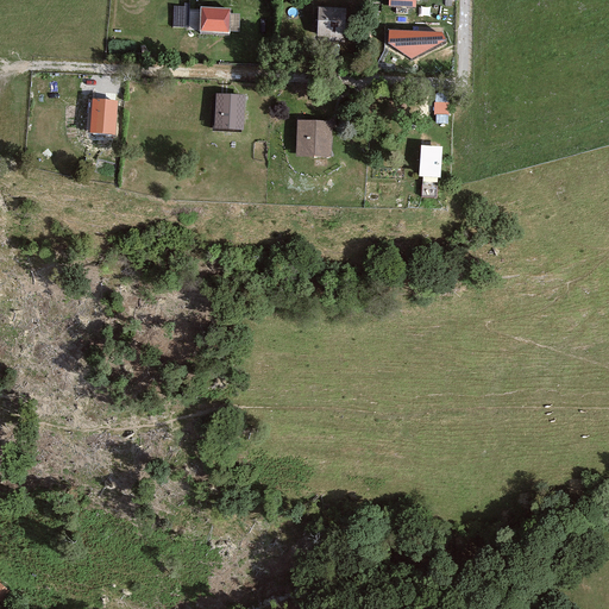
[(173,27),(188,27),(189,4),(184,4),(184,6),(174,6),(173,27)]
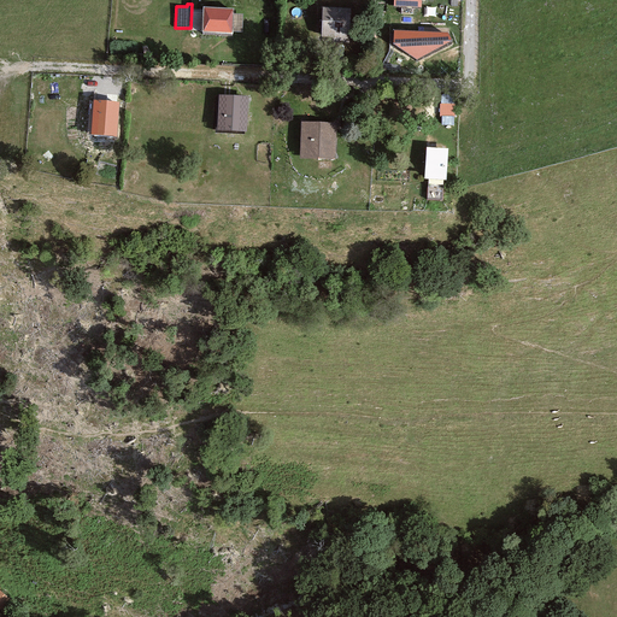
[(233,9),(203,7),(201,33),(231,34),(233,9)]
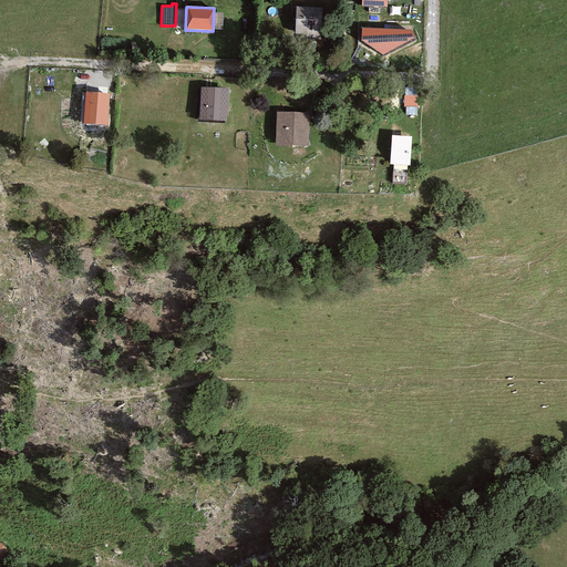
[(321,8),(296,7),(295,34),(305,34),(305,39),(320,40),(321,8)]
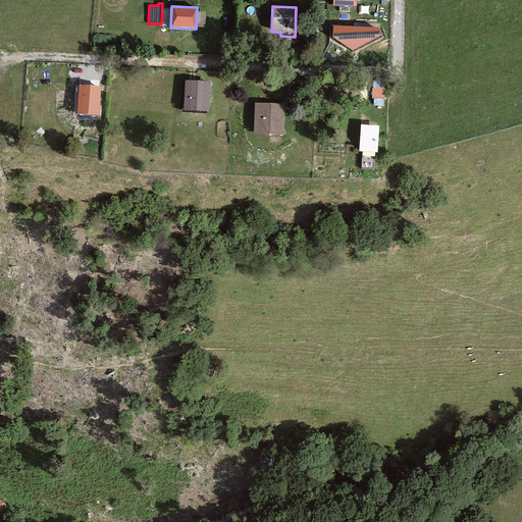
[(377,28),(332,25),(332,38),(353,51),(381,35),(377,28)]
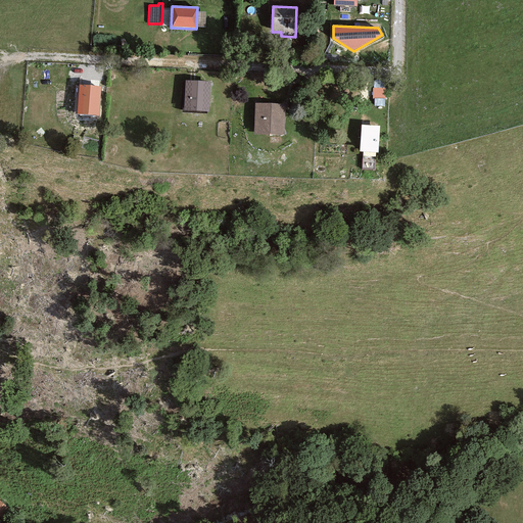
[(208,111),(209,82),(185,81),(184,110),(208,111)]
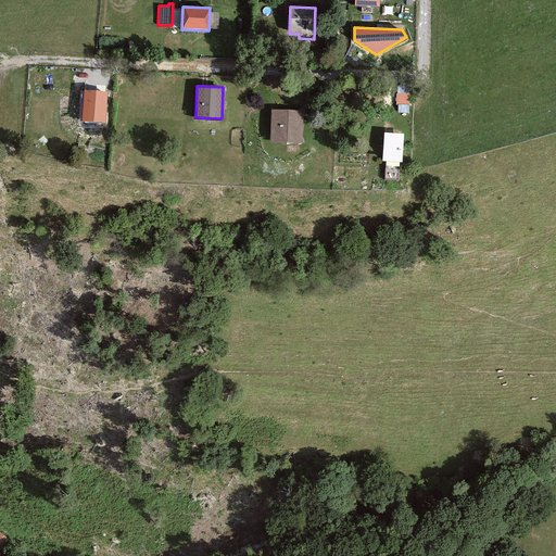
[(409,87),(396,87),(396,105),(409,106),(409,87)]
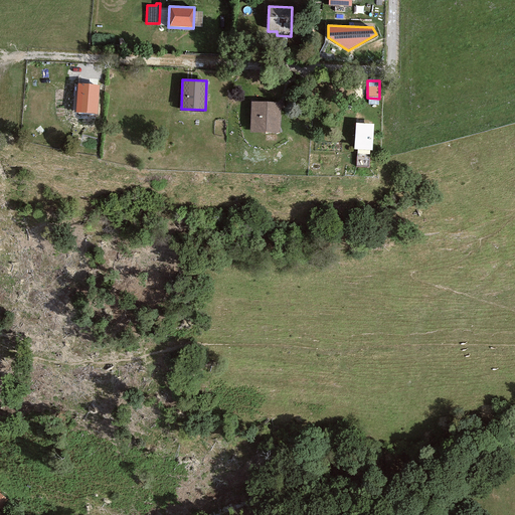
[(97,115),(99,86),(77,83),(75,114),(97,115)]
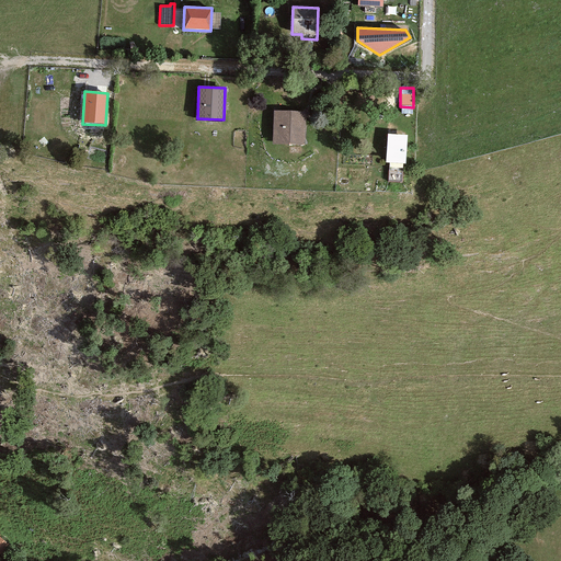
[(306,112),(273,111),(272,144),(305,145),(306,112)]
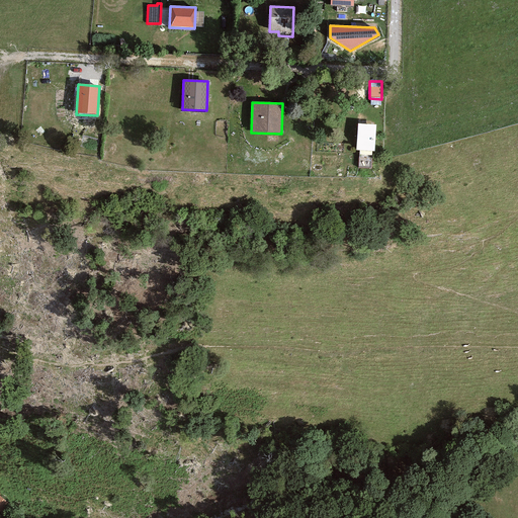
[(373,151),(375,124),(357,123),(355,150),(373,151)]
